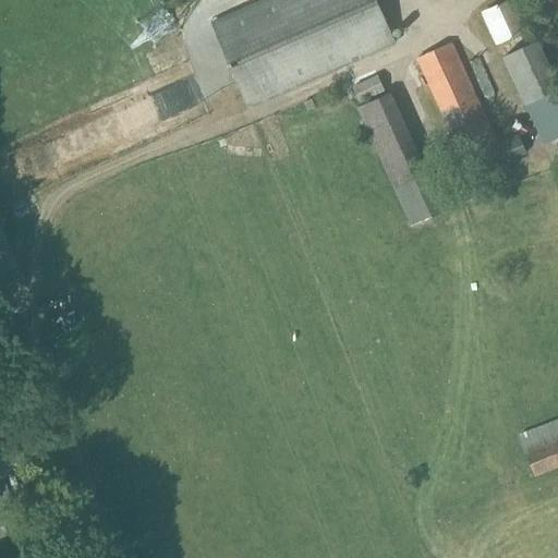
[(249,108),(397,44),(377,0),(259,0),(210,22),(249,108)]
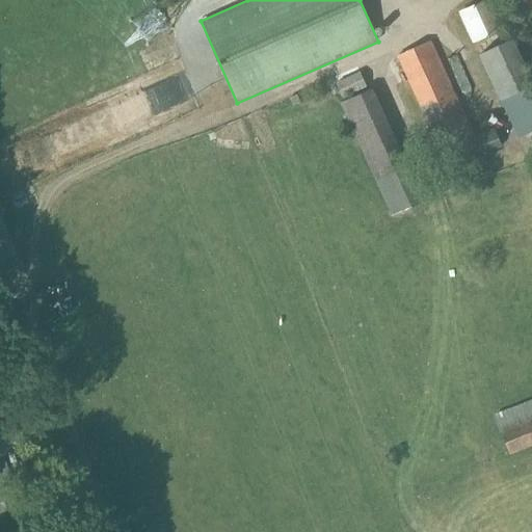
[(472,44),(506,29),(493,0),(483,0),(458,11),(472,44)]
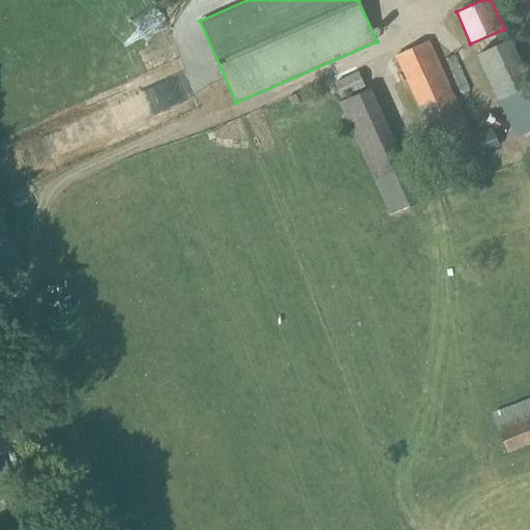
[(499,100),(517,137),(529,130),(529,75),(512,37),(477,54),(499,100)]
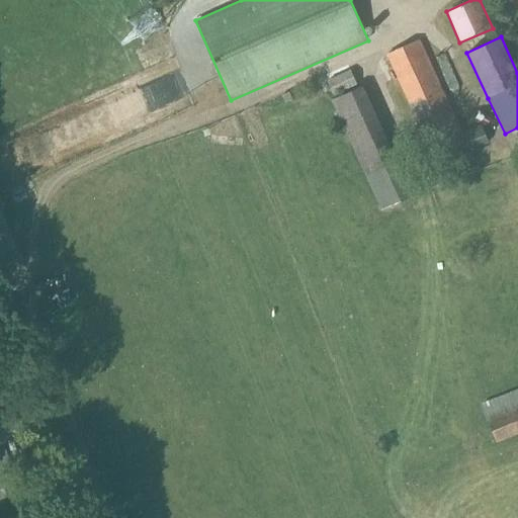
[(470,150),(470,151),(490,143),(482,125),(462,132),(421,39),(386,54),(437,163),(470,150)]
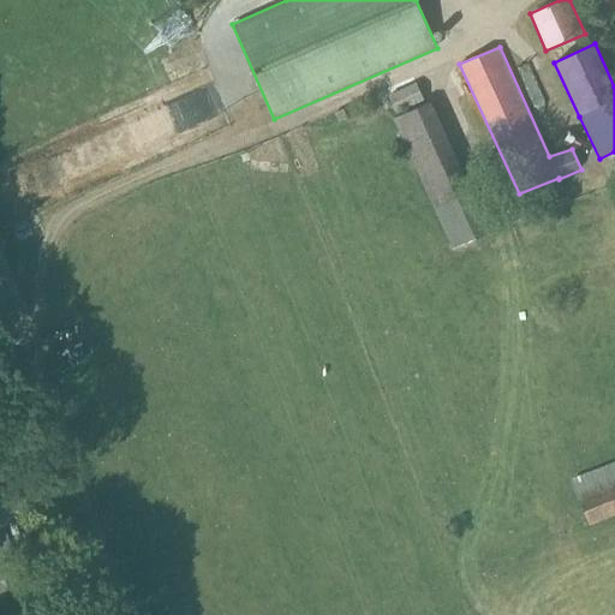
[(590,525),(614,514),(614,460),(572,478),(590,525)]
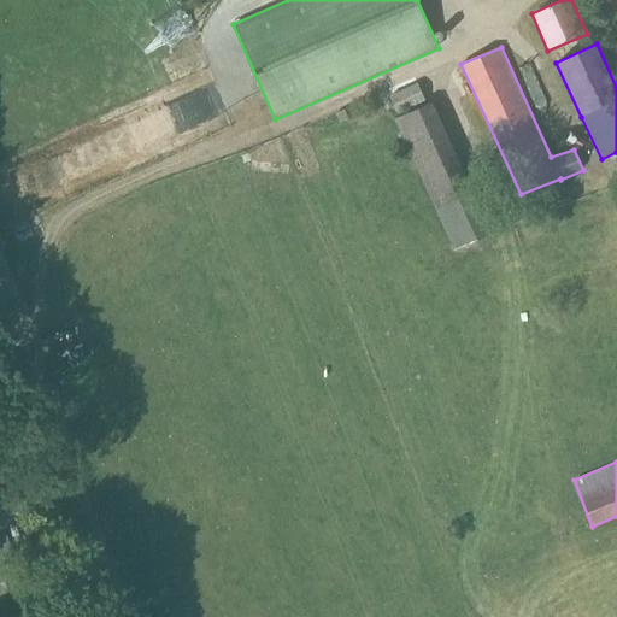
[(0,538),(0,582),(22,575),(6,535),(0,538)]
